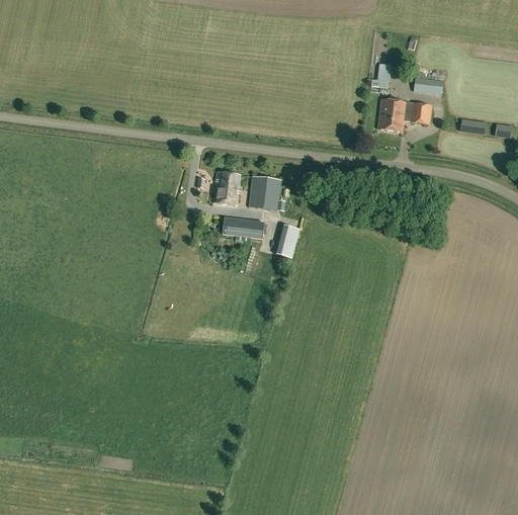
[(391,64),(379,63),(376,78),(371,78),(370,84),(387,87),(391,64)]
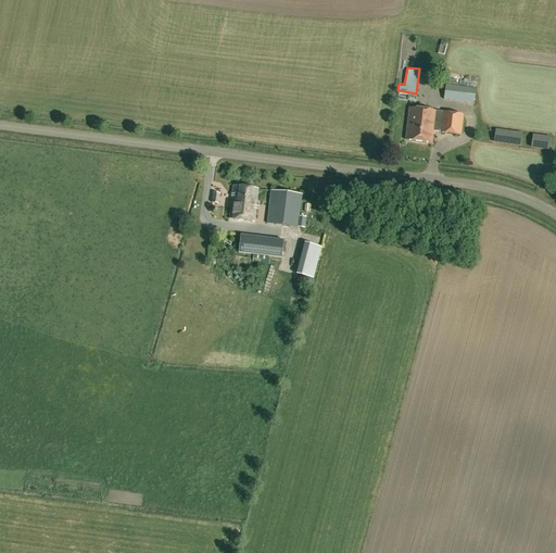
[(474,100),(476,86),(445,82),(443,97),(474,100)]
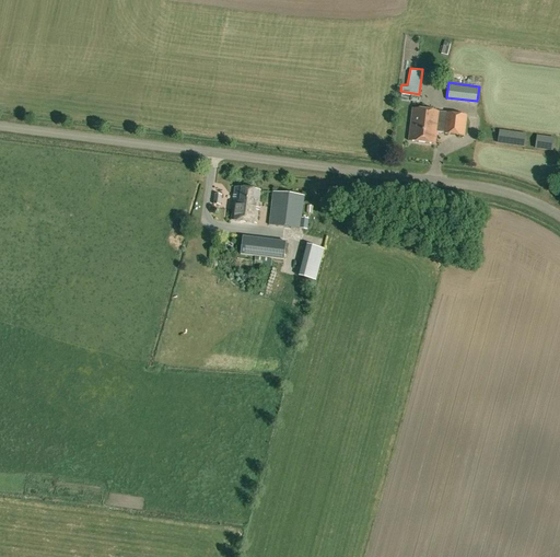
[(436,129),(464,132),(466,113),(412,106),(409,138),(435,141),(436,129)]
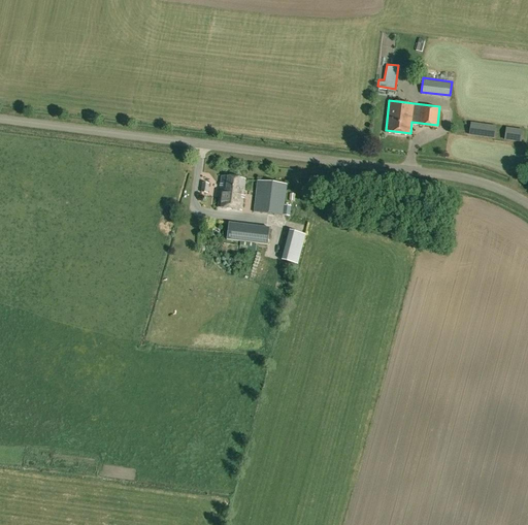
[(470,120),(468,131),(494,135),(495,123),(470,120)]
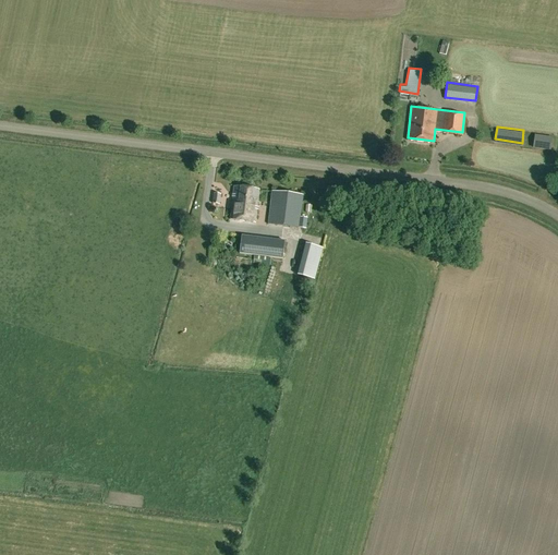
[(534,132),(532,144),(550,146),(552,134),(534,132)]
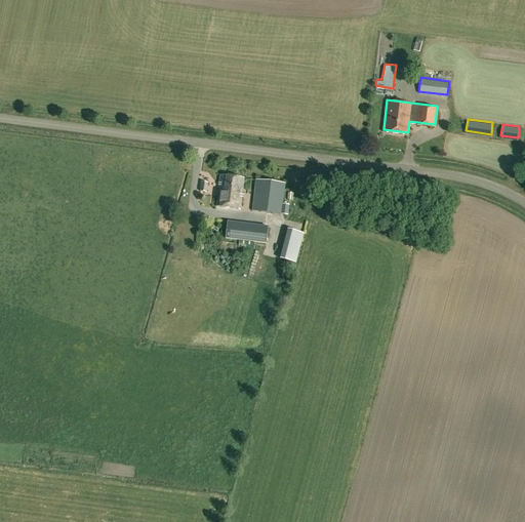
[(244,175),(220,173),(216,204),(240,206),(244,175)]
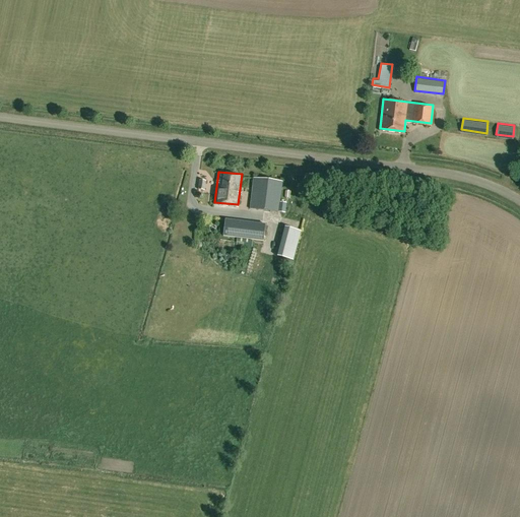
[(284,210),(285,200),(279,200),(281,179),(254,176),(250,206),(284,210)]
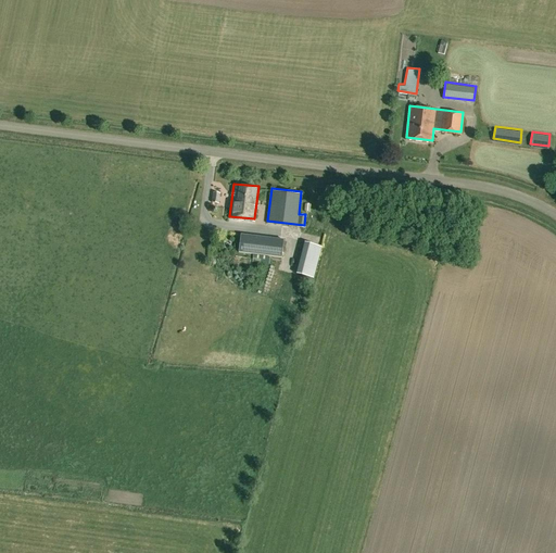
[(218,201),(220,191),(213,190),(211,200),(218,201)]
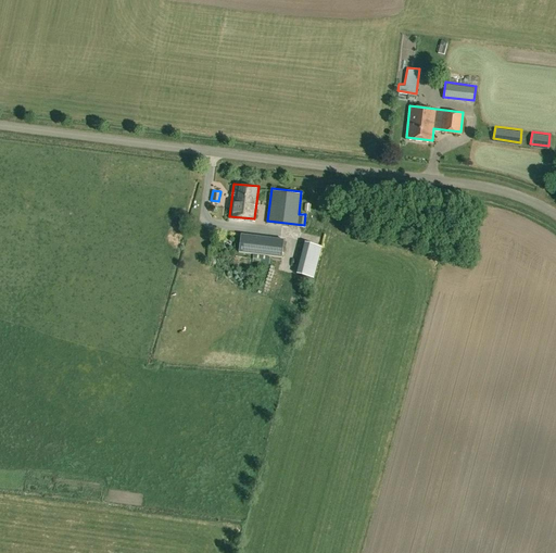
[(281,255),(283,237),(240,233),(238,250),(281,255)]
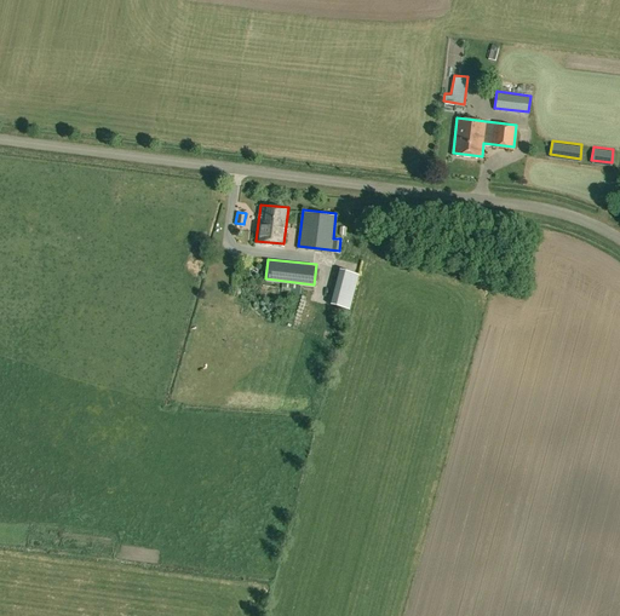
[(337,278),(334,289),(354,294),(356,283),(337,278)]
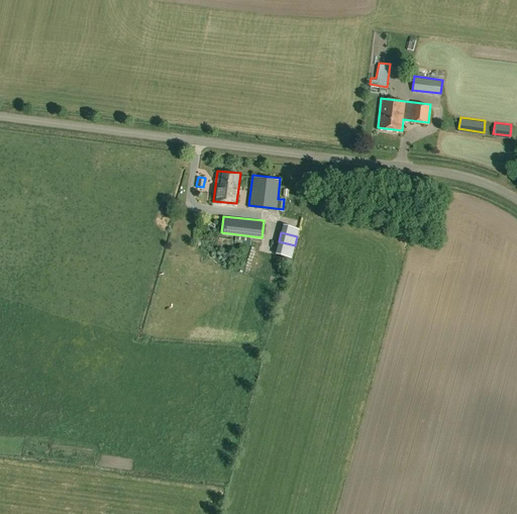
All buildings are outlined.
